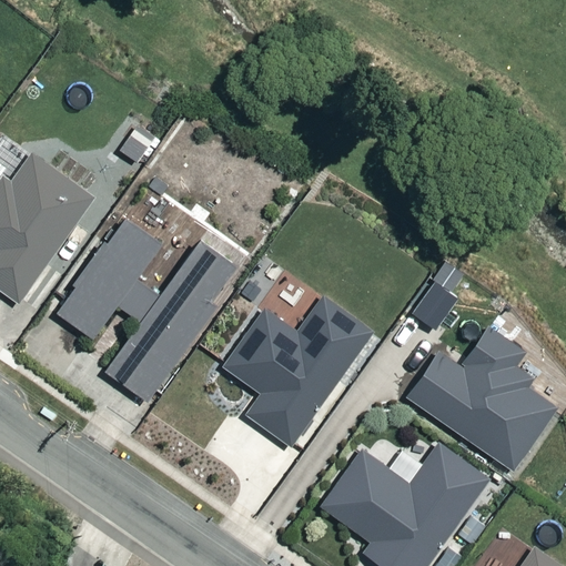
[(92,196),(30,153),(11,179),(1,172),(0,173),(0,287),(18,301),(92,196)]
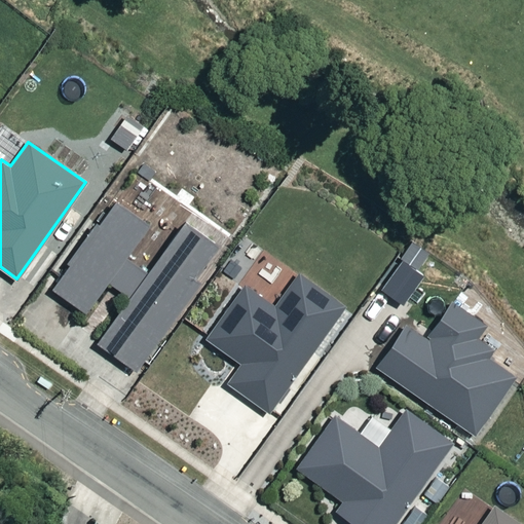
[(147,225),(115,202),(104,219),(99,216),(66,260),(70,263),(50,290),(86,314),(109,284),(127,297),(96,341),(136,370),(199,282),(193,277),(217,245),(186,223),(148,275),(123,258),(147,225)]
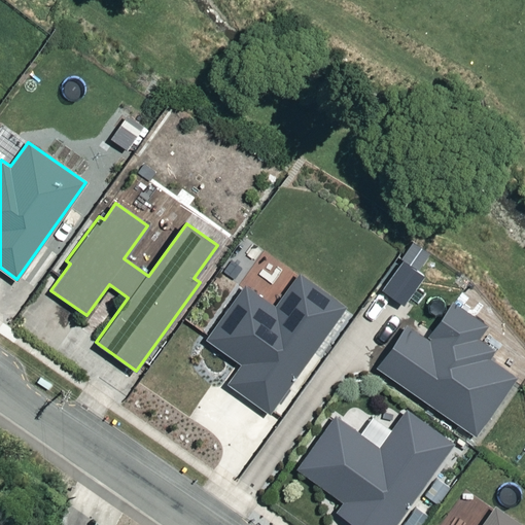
[(275,307),(243,284),(204,339),(241,365),(228,384),(270,415),(347,308),(300,273),(275,307)]
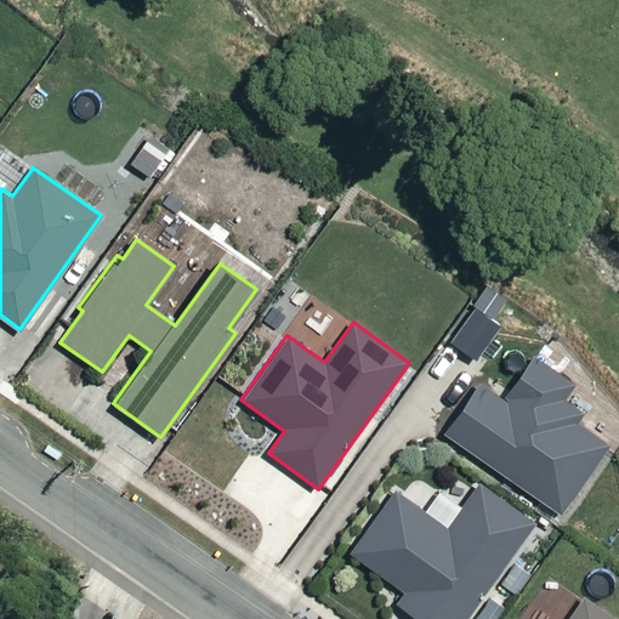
[(575,387),(533,357),(504,399),(477,381),(439,433),(562,518),(613,447),(579,424),(585,414),(566,401),(575,387)]
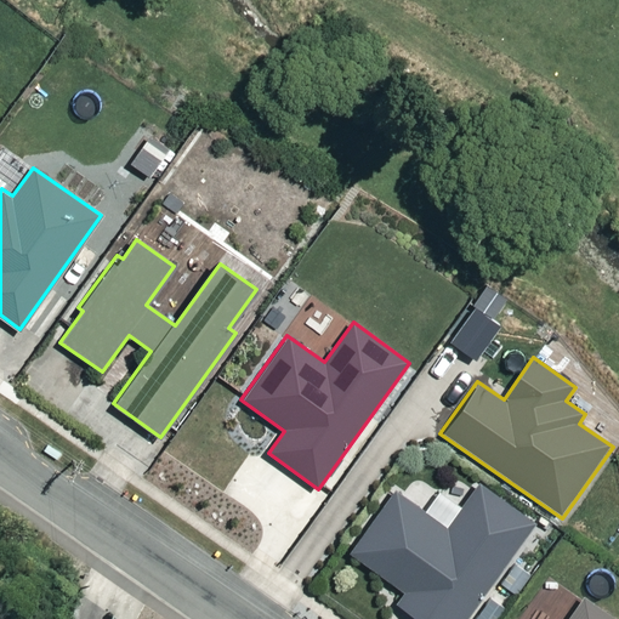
[(465,618),(535,524),(478,482),(446,526),(395,489),(348,552),(404,594),(398,603),(419,618),(465,618)]
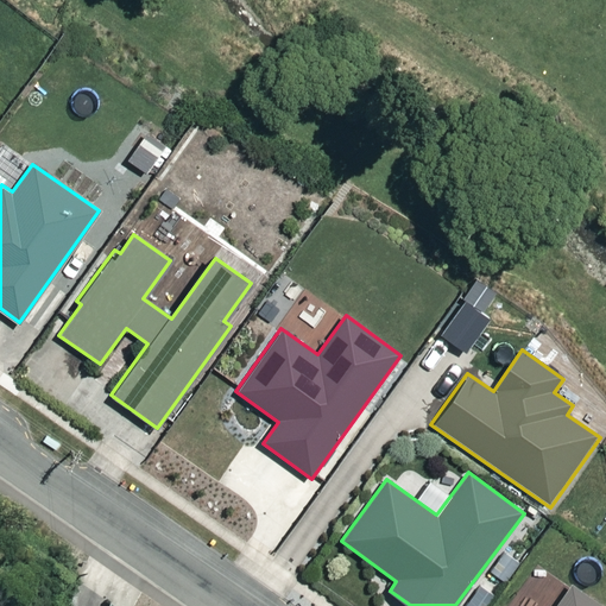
[(600,605),(570,586),(556,605),(600,605)]
